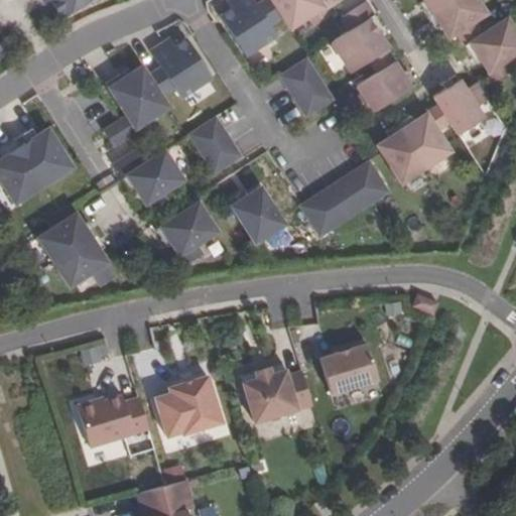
[(90,0),(49,0),(61,18),(90,0)]
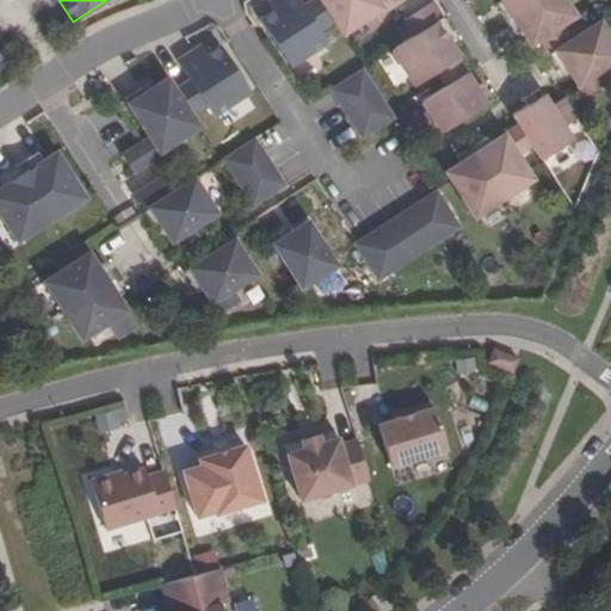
[(302,6),(298,0),(275,0),(279,7),(273,11),(260,19),(290,66),(326,43),(318,30),(302,6)]
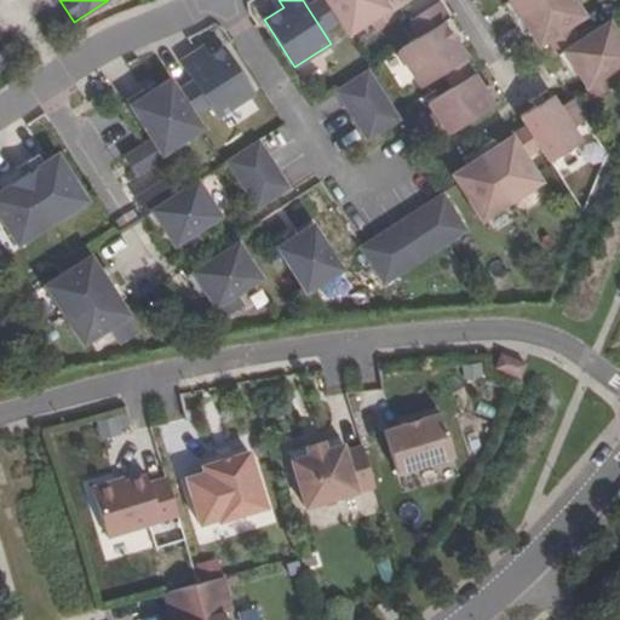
[(283,7),(279,0),(275,0),(271,3),(277,11),(283,7)]
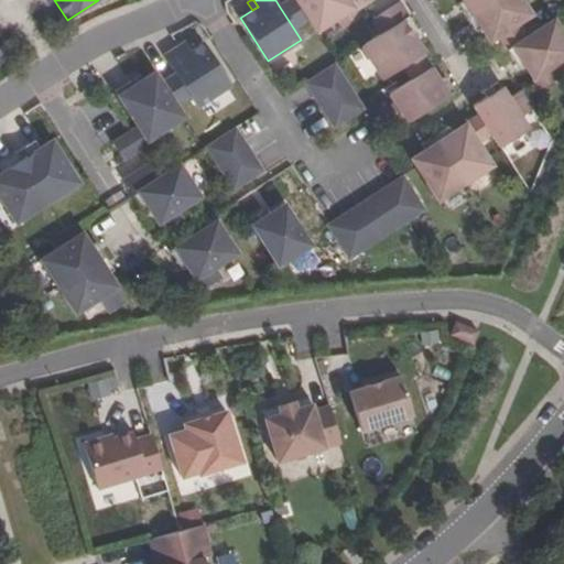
[(308,19),(295,0),(288,0),(279,6),(293,28),(308,19)]
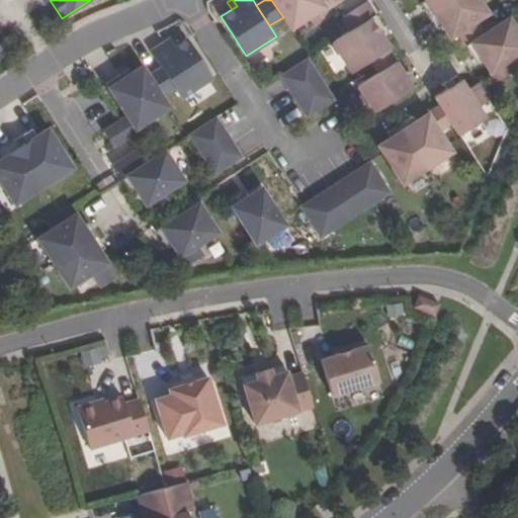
[(327,10),(342,0),(271,0),(283,17),(290,29),(325,7),(327,10)]
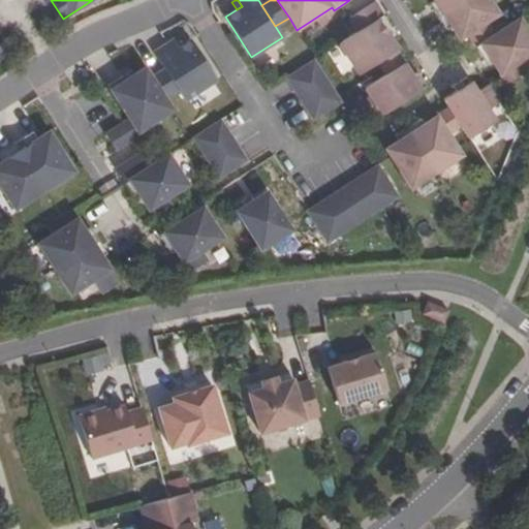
[(463,0),(434,0),(435,0),(430,4),(438,17),(463,0)]
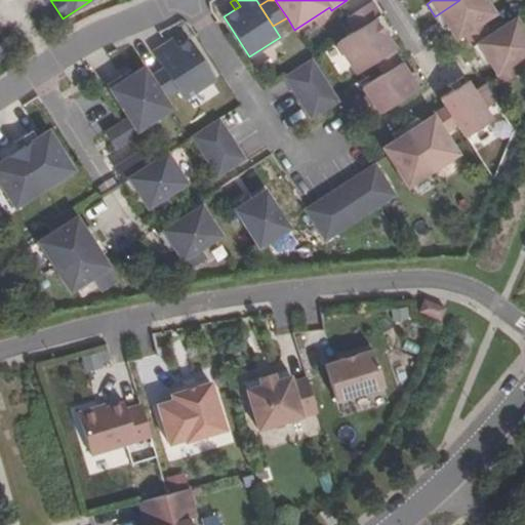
[(482,22),(494,13),(486,0),(459,0),(435,16),(443,30),(448,26),(456,38),(465,33),(473,46),(490,34),(482,22)]
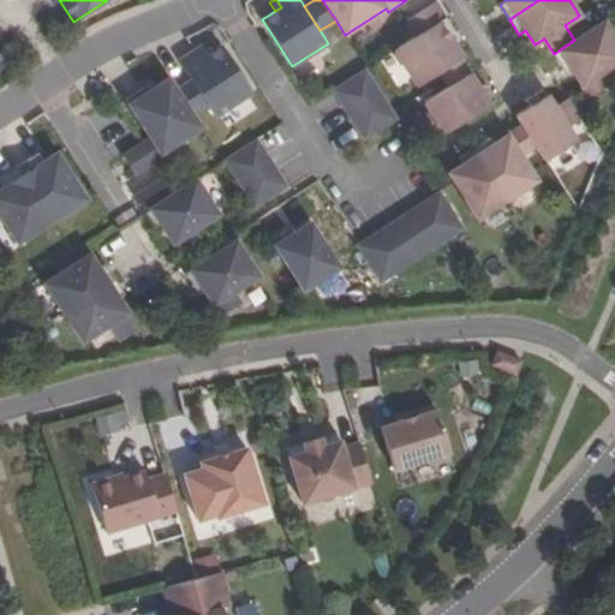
[(454,43),(451,37),(455,34),(436,3),(405,22),(415,36),(392,52),(415,88),(439,72),(448,88),(470,73),(460,58),(463,57),(454,43)]
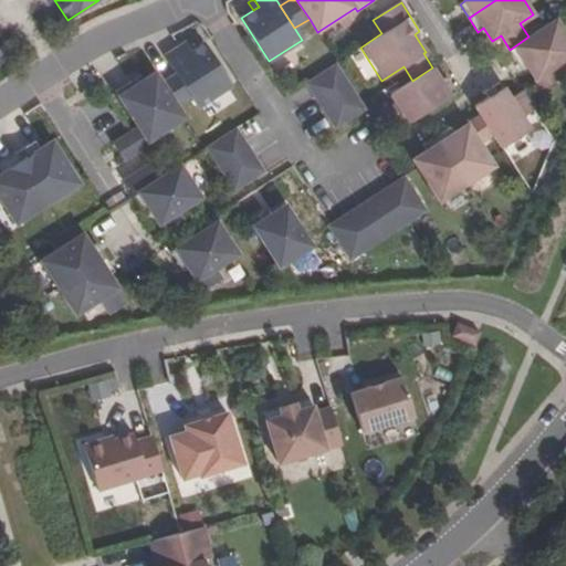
[(554,66),(565,58),(565,34),(556,19),(528,37),(510,50),(509,50),(519,64),(524,62),(527,67),(541,88),(561,76),(554,66)]
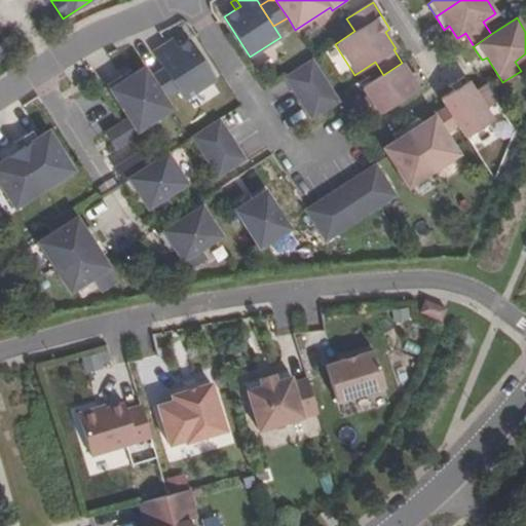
[(215,80),(189,39),(178,46),(173,49),(167,42),(152,52),(163,68),(177,89),(184,100),(215,80)]
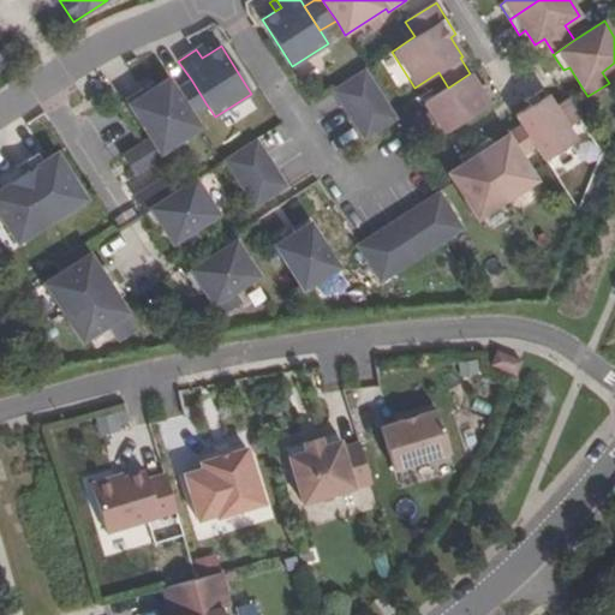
[(208,54),(202,46),(196,49),(202,58),(208,54)]
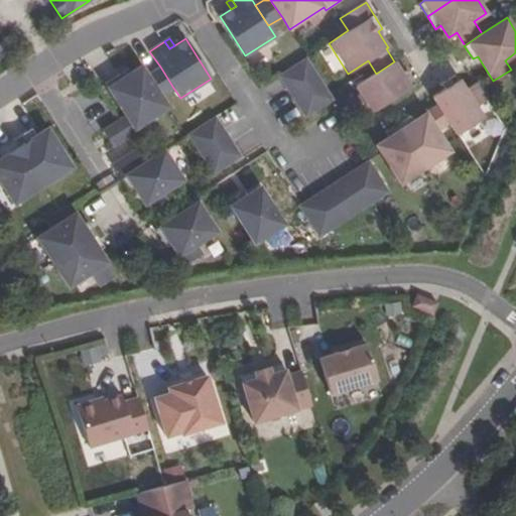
[(331,97),(305,58),(278,76),(304,115),(331,97)]
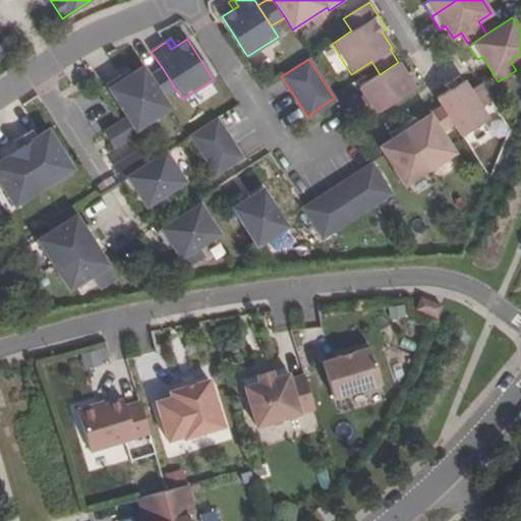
[(420,85),(411,71),(406,74),(398,62),(380,74),(359,87),(375,113),(420,85)]
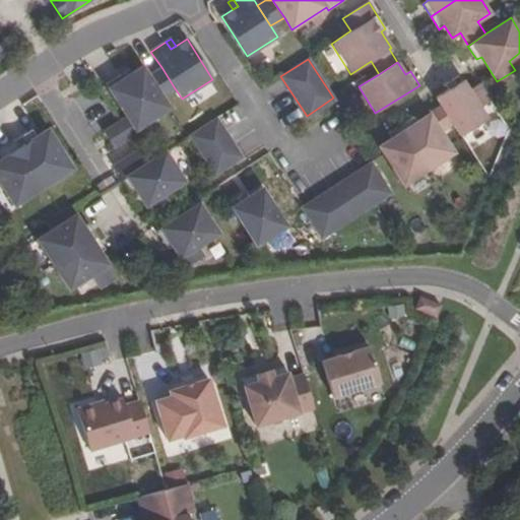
[(171,110),(163,96),(148,75),(142,66),(131,72),(122,78),(120,75),(106,83),(126,116),(103,131),(114,148),(137,133),(136,130),(171,110)]
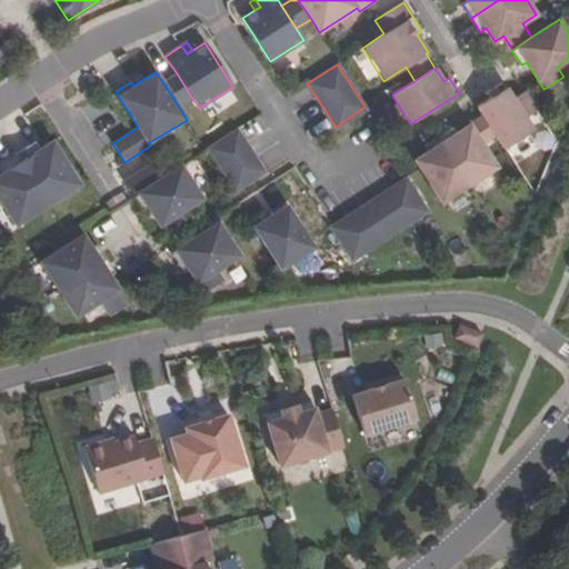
[(191,97),(177,73),(162,82),(178,106),(191,97)]
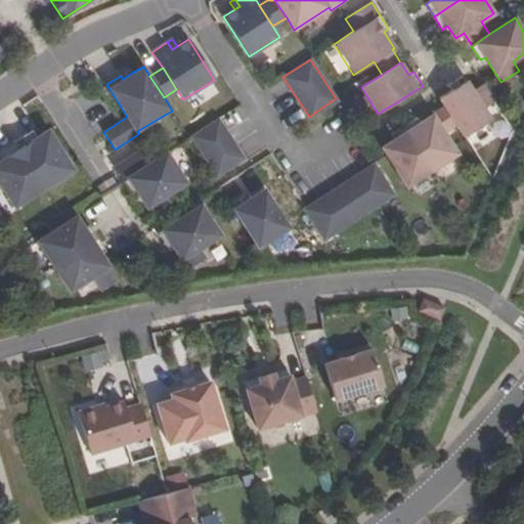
[(123,79),(132,73),(130,70),(121,76),(123,79)]
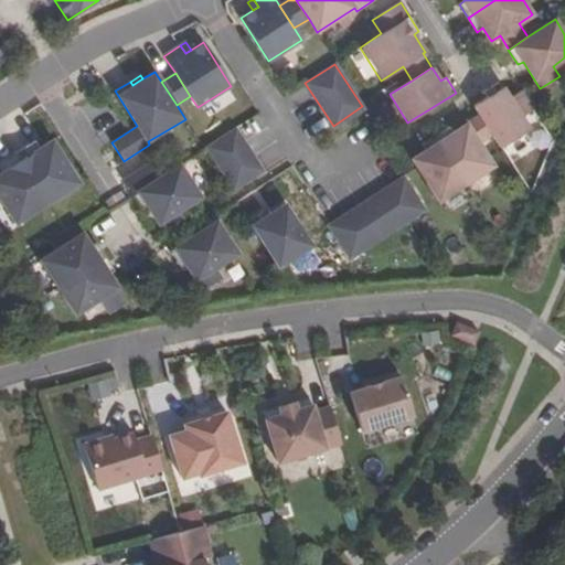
[(528,127),(541,118),(521,88),(509,97),(500,83),(484,93),(488,97),(475,105),(480,114),(498,144),(507,157),(535,139),(528,127)]
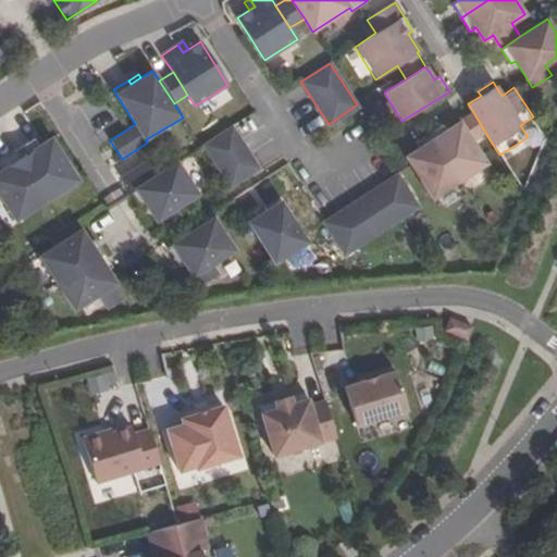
[(491,141),(473,112),(447,131),(443,125),(430,134),(460,181),(473,172),(465,158),(491,141)]
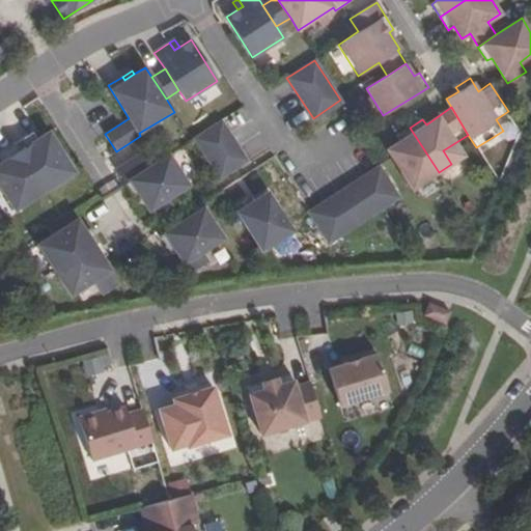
[(248,160),(222,120),(194,138),(220,178),(248,160)]
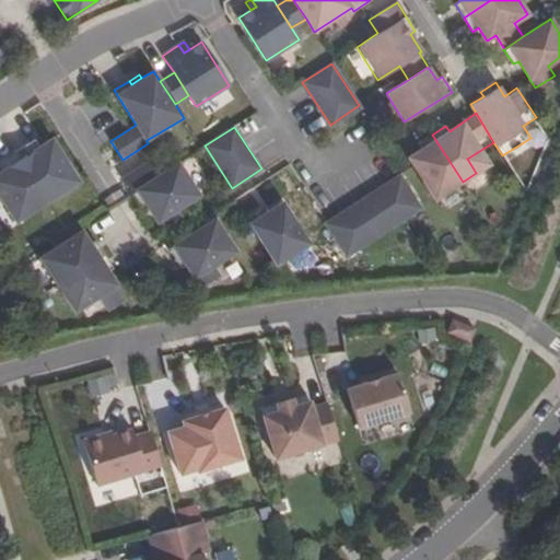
[(463,182),(432,135),(418,143),(422,149),(408,158),(435,199),(463,182)]
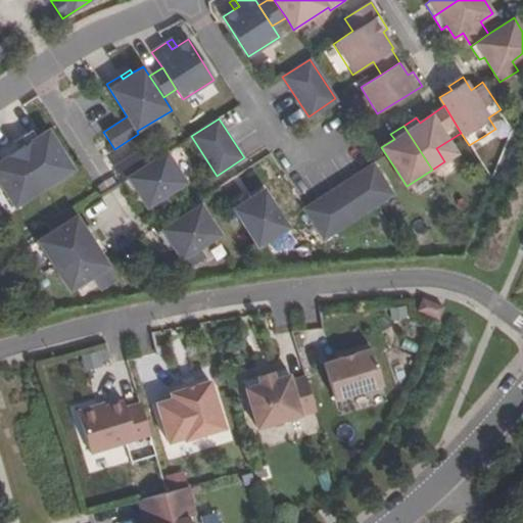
[(37,137),(32,129),(27,133),(32,141),(37,137)]
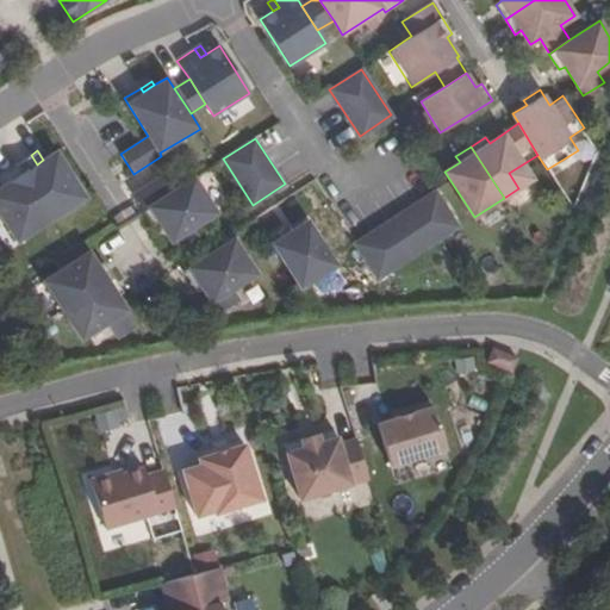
[(85,198),(56,151),(43,160),(37,165),(31,155),(16,165),(51,219),(85,198)]
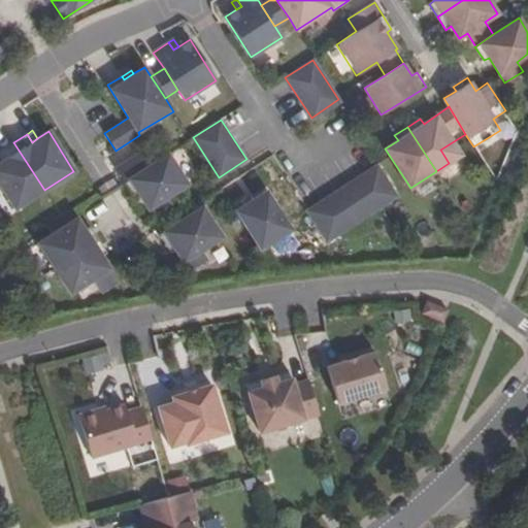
[(44,190),(13,142),(1,151),(6,159),(1,162),(0,162),(0,186),(14,208),(44,190)]
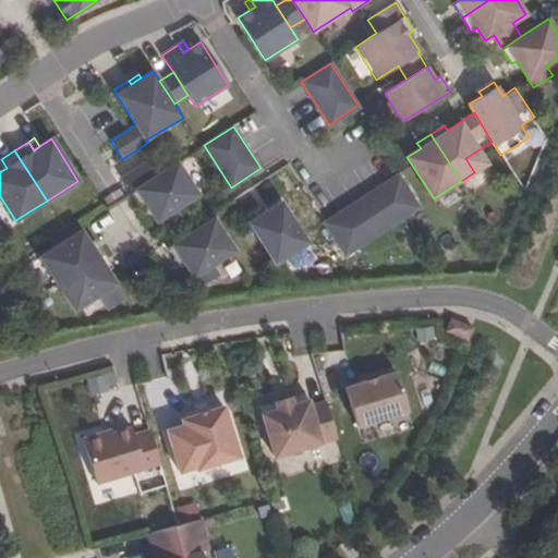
[(198,194),(178,162),(158,174),(149,161),(122,179),(140,207),(145,204),(149,209),(156,221),(159,220),(164,227),(182,215),(178,208),(198,194)]
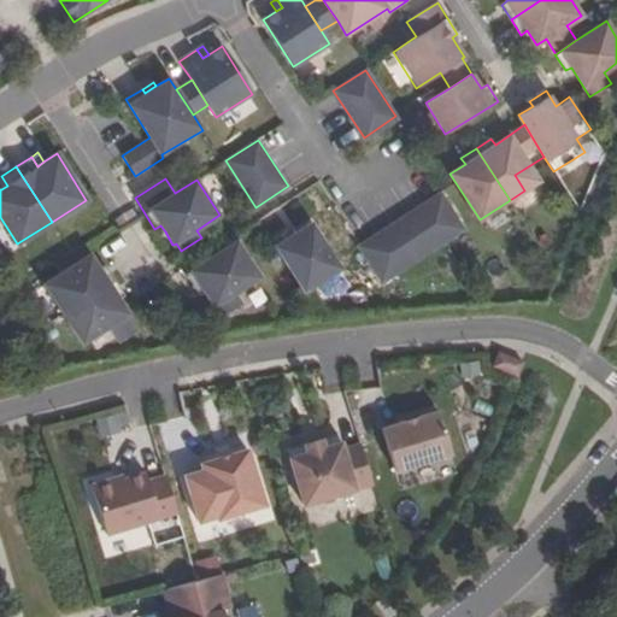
[(382,283),(465,230),(441,192),(358,246),(382,283)]
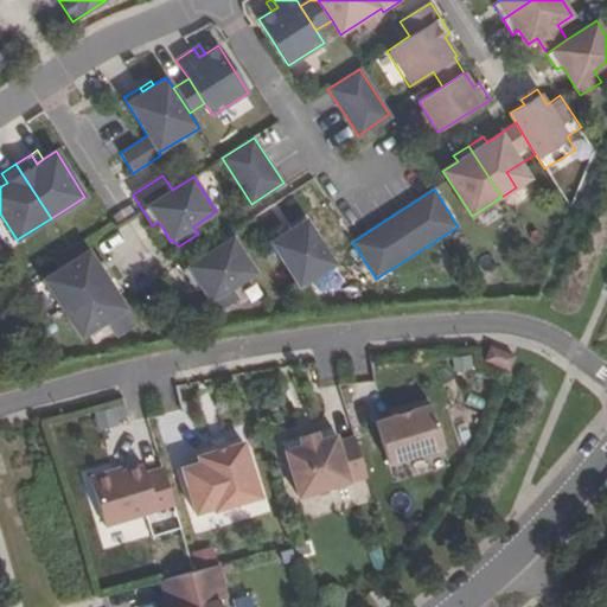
[(336,264),(306,219),(293,228),(287,231),(283,227),(268,236),(300,287),(336,264)]
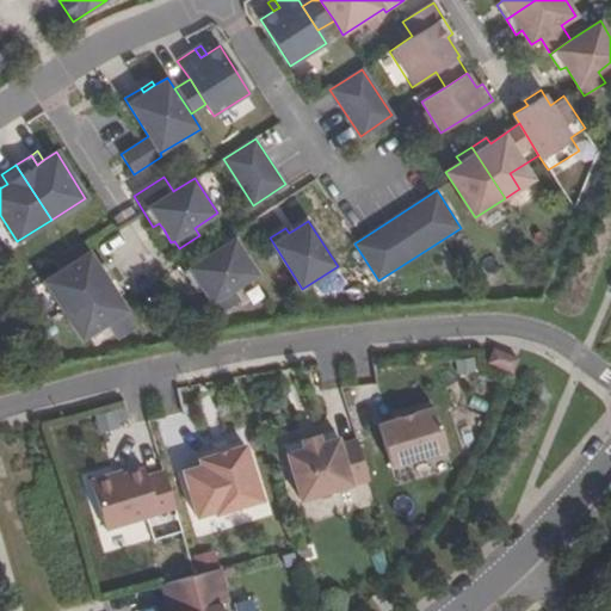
[(232,288),(255,273),(234,240),(184,272),(193,288),(199,284),(203,290),(218,314),(240,301),(232,288)]
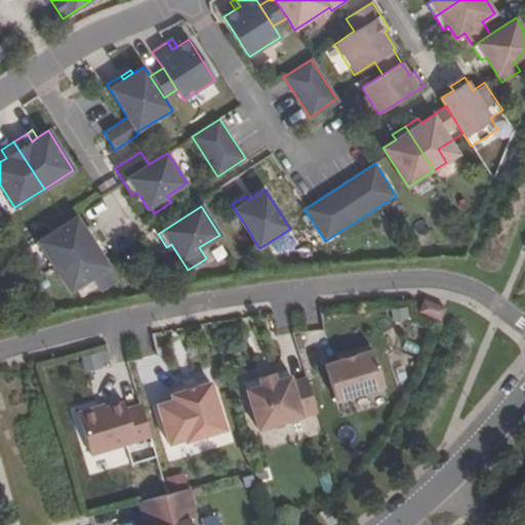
[(84,229),(71,208),(45,225),(50,232),(37,240),(53,266),(97,238),(89,226),(84,229)]
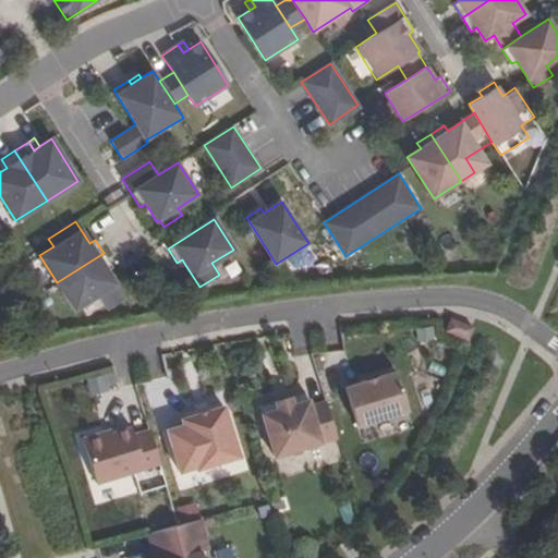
[(124,298),(107,270),(112,267),(104,253),(57,282),(75,311),(97,295),(106,310),(124,298)]
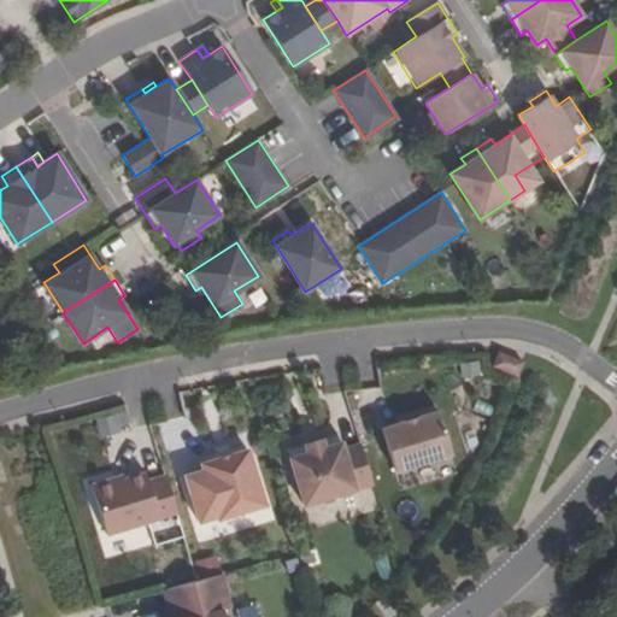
[(493,366),(517,376),(523,362),(498,353),(493,366)]
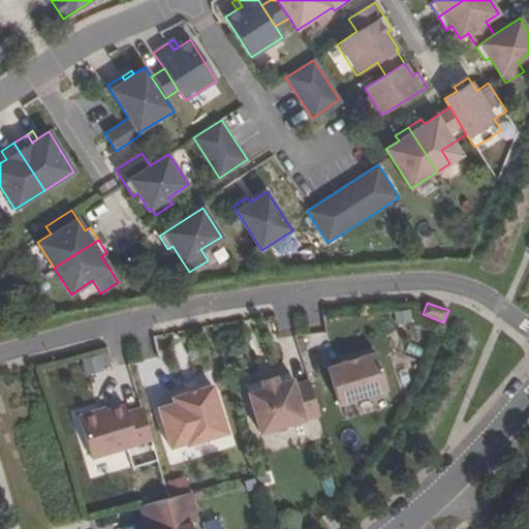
[(339,404),(387,389),(377,352),(328,367),(339,404)]
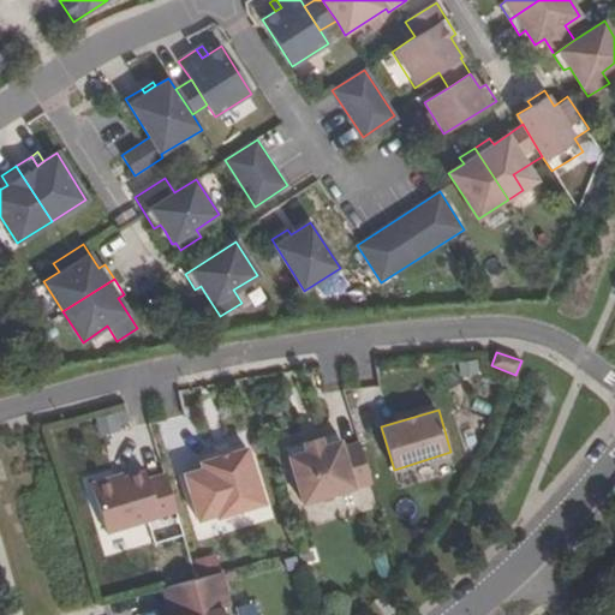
[(290,461),(341,446),(338,437),(287,453),(290,461)]
